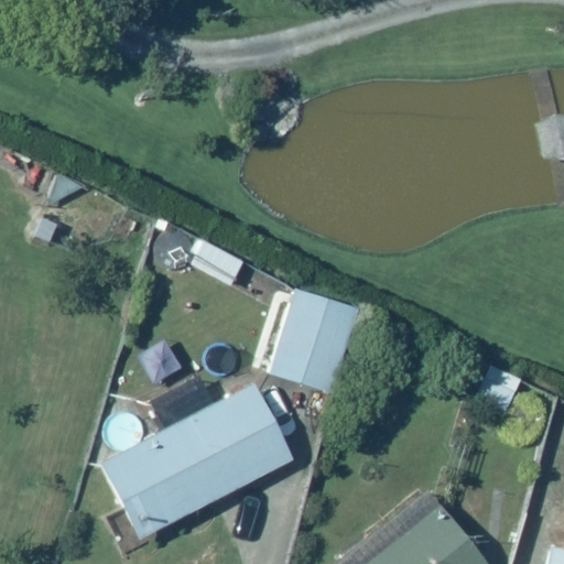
[(241,260),(198,232),(180,261),(223,290),(241,260)]
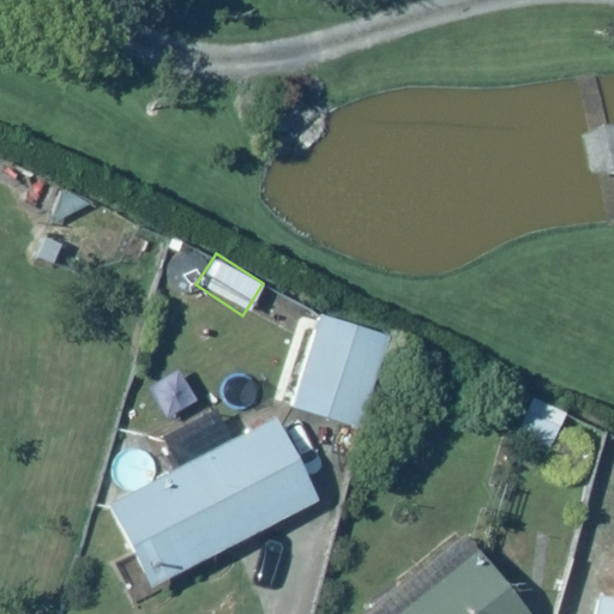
[(387,325),(314,307),(290,404),(351,420),(357,396),(368,399),(387,325)]
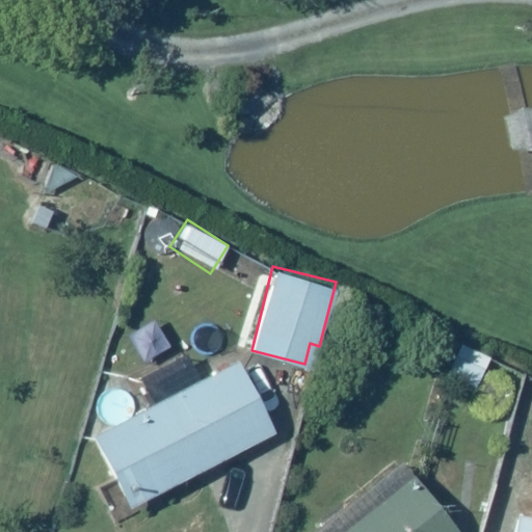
[(144,400),(89,430),(132,508),(274,431),(235,356),(198,377),(182,347),(131,374),(144,400)]
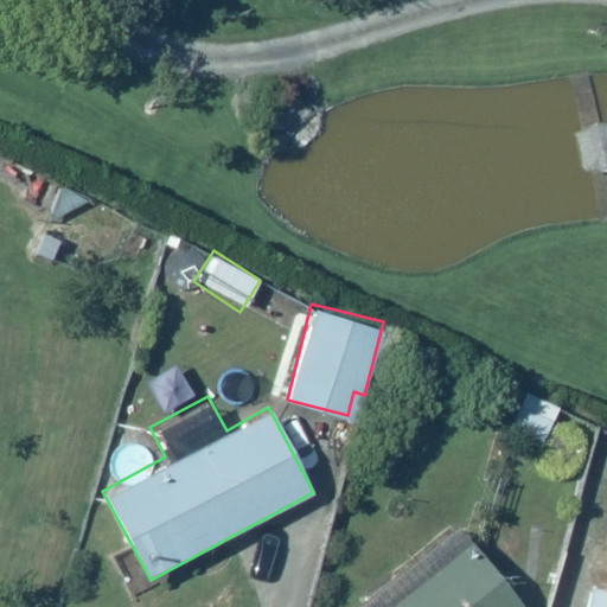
[(516,606),(464,537),(370,606),(516,606)]
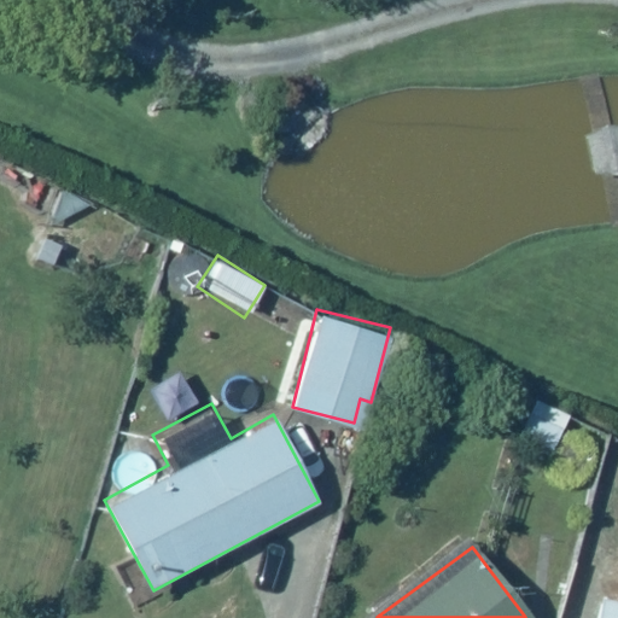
[(617,617),(617,601),(604,599),(598,617),(617,617)]
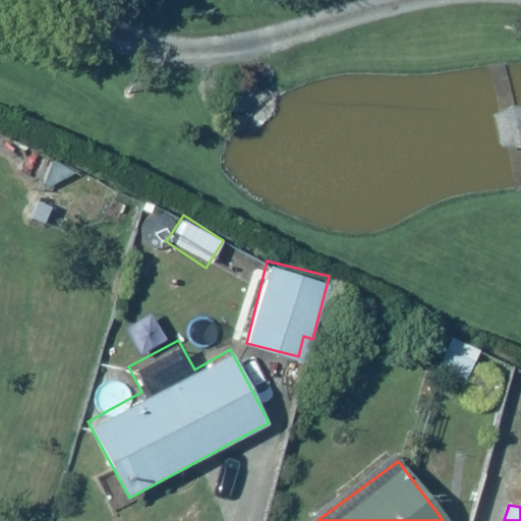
All buildings are outlined.
